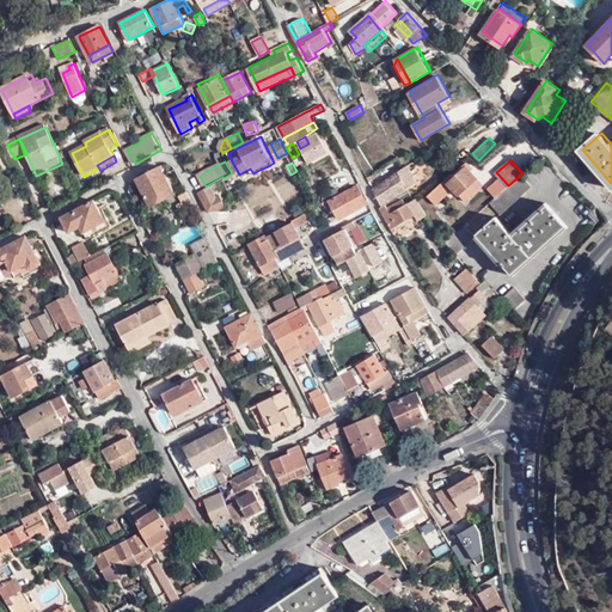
[(405,167),(401,171),(411,187),(418,182),(409,165),(405,167)]
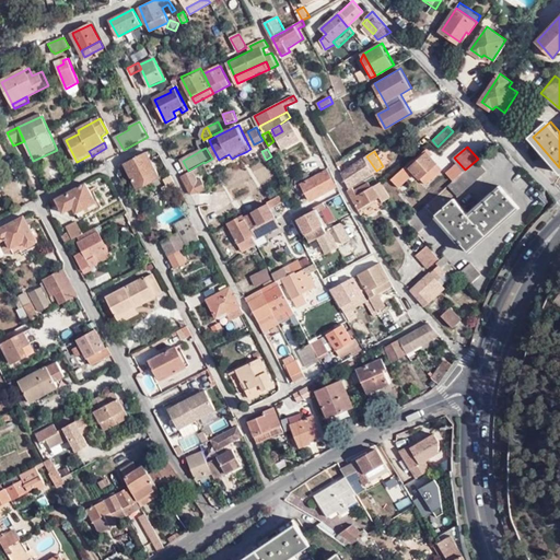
[(415,158),(393,176),(400,186),(417,172),(427,183),(443,168),(429,152),(418,162),(415,158)]
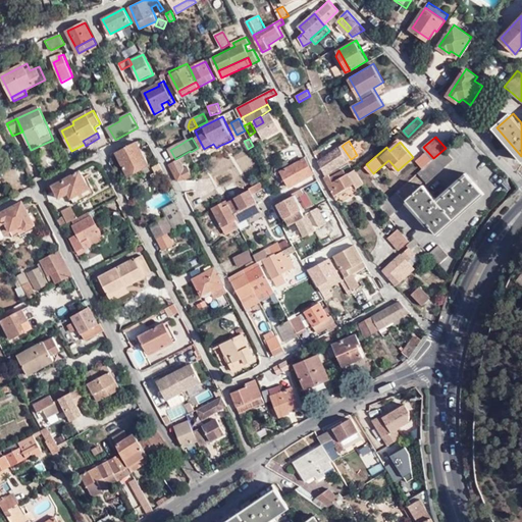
[(138,143),(116,153),(128,177),(149,167),(138,143)]
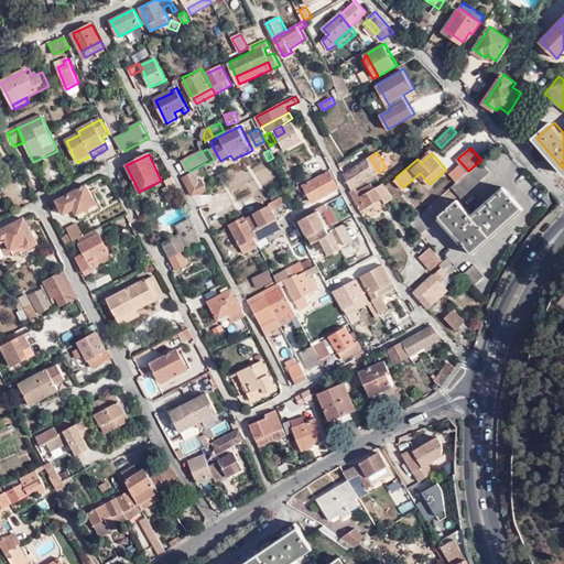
[(379,172),(369,158),(346,174),(355,188),(379,172)]
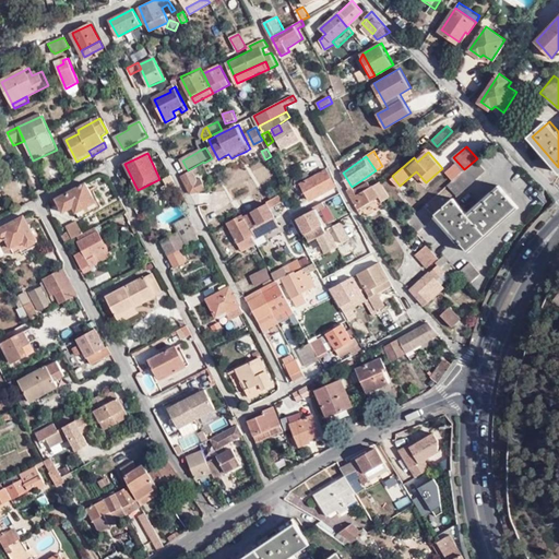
[(478,157),(477,158),(464,169),(448,183),(459,194),(488,168),(478,157)]
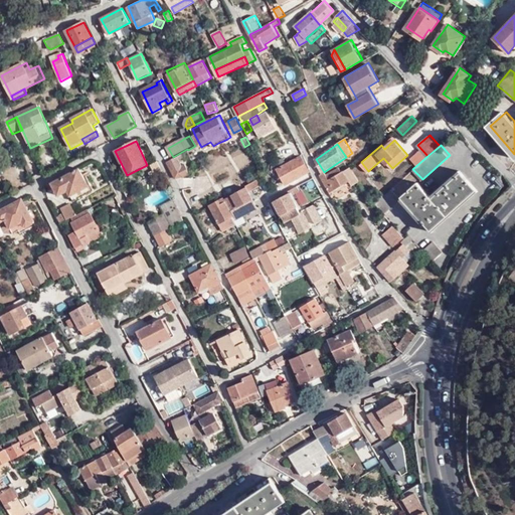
[(427,156),(417,145),(412,149),(421,161),(427,156)]
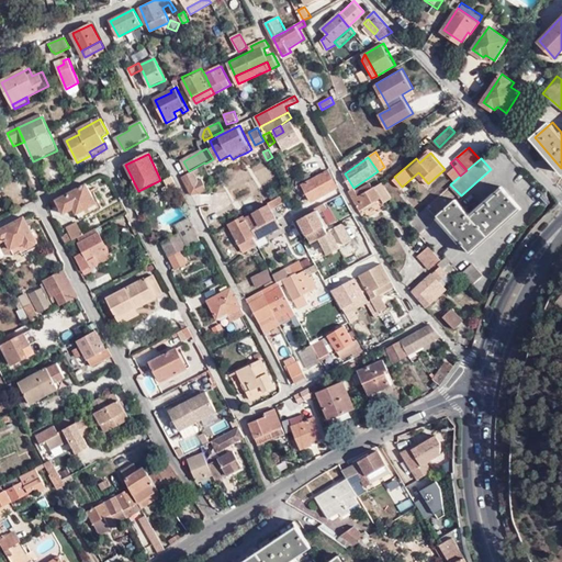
[(328,170),(304,183),(313,200),(336,187),(328,170)]
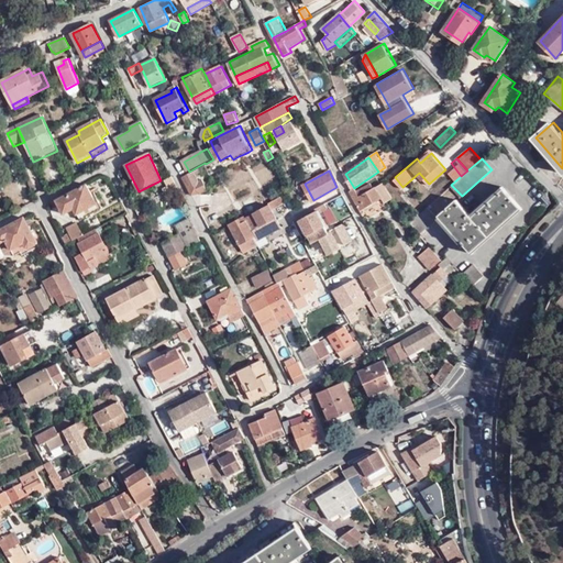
[(201,181),(196,172),(184,177),(194,196),(202,194),(210,190),(205,180),(201,181)]
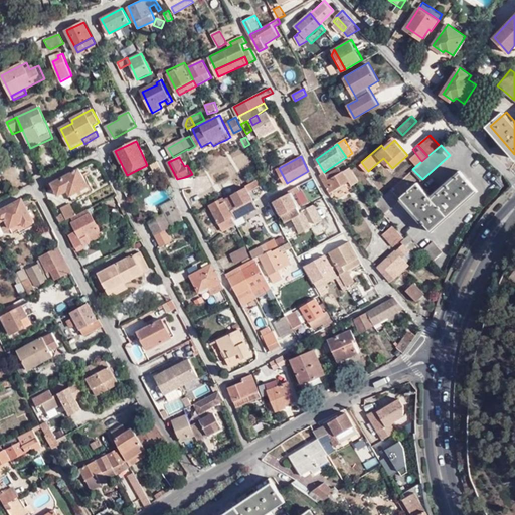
[(326,176),(325,173),(322,175),(320,176),(330,194),(349,183),(352,187),(360,183),(351,169),(342,174),(339,169),(326,176)]
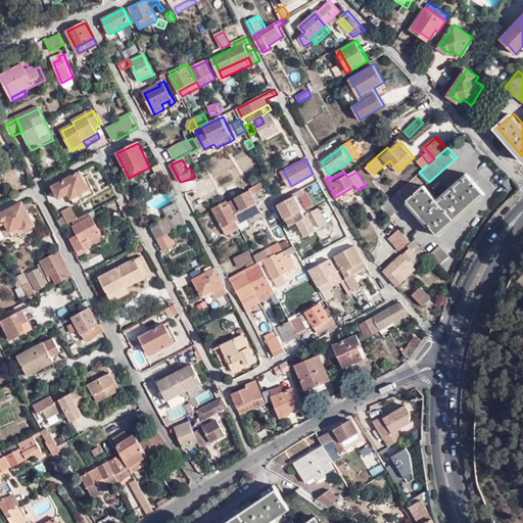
[(69,195),(74,204),(93,194),(81,173),(51,188),(58,200),(69,195)]
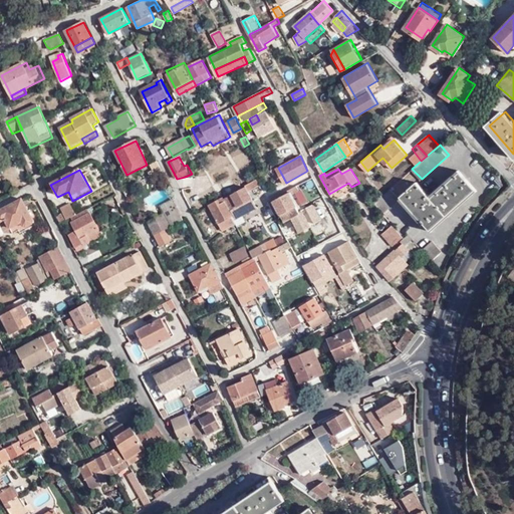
[(431,195),(419,181),(402,196),(434,230),(478,190),(460,170),(431,195)]
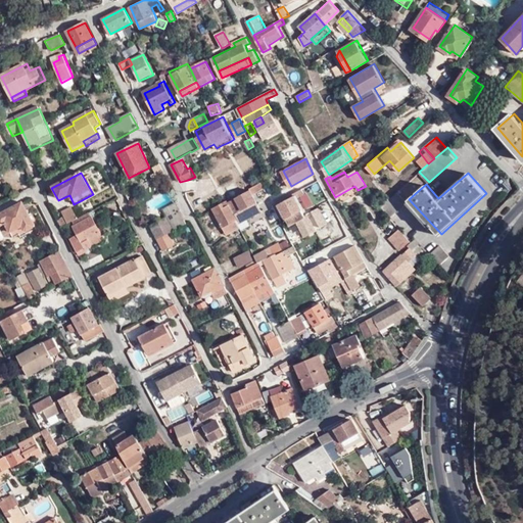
[(258,195),(253,185),(247,189),(248,191),(227,202),(236,219),(259,207),(254,198),(258,195)]
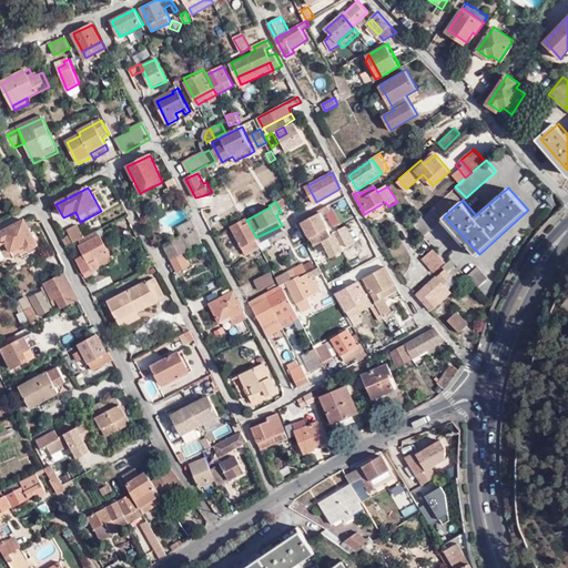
[(331,211),(328,205),(317,211),(320,214),(303,223),(315,245),(332,236),(321,214),(324,213),(324,214),(331,211)]
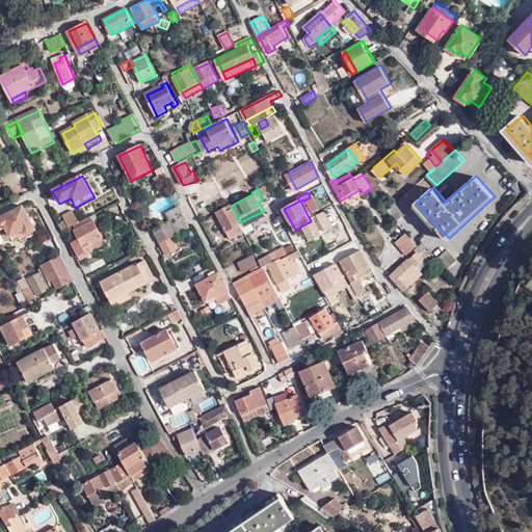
[(414,204),(404,193),(398,198),(390,206),(398,218),(414,204)]
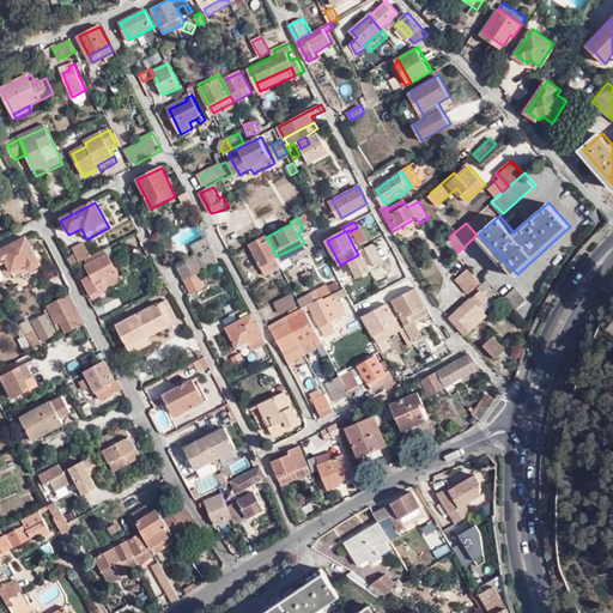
[(455,224),(444,232),(449,237),(459,229),(455,224)]
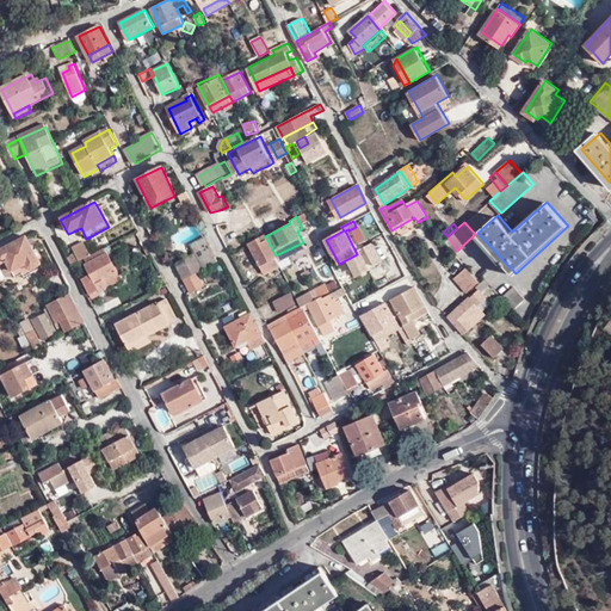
[(276,255),(265,236),(264,234),(247,244),(248,246),(250,247),(259,266),(275,258),(277,264),(279,263),(276,255)]
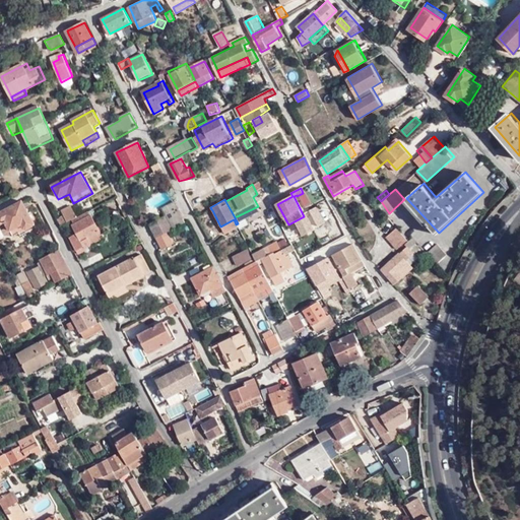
[(161,206),(166,215),(179,209),(174,200),(161,206)]
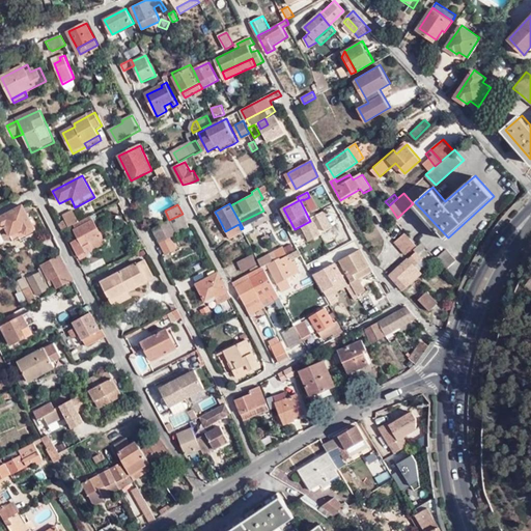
[(34,230),(23,205),(0,217),(0,229),(5,227),(12,241),(34,230)]
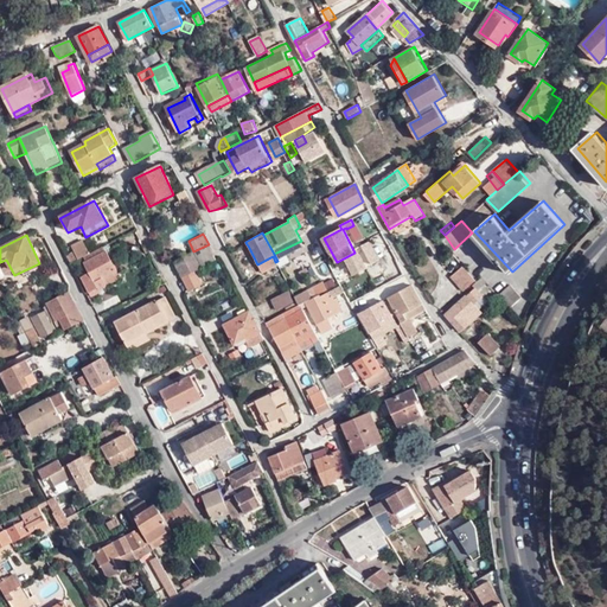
[(304,246),(301,241),(274,254),(278,261),(293,254),(293,251),(304,246)]
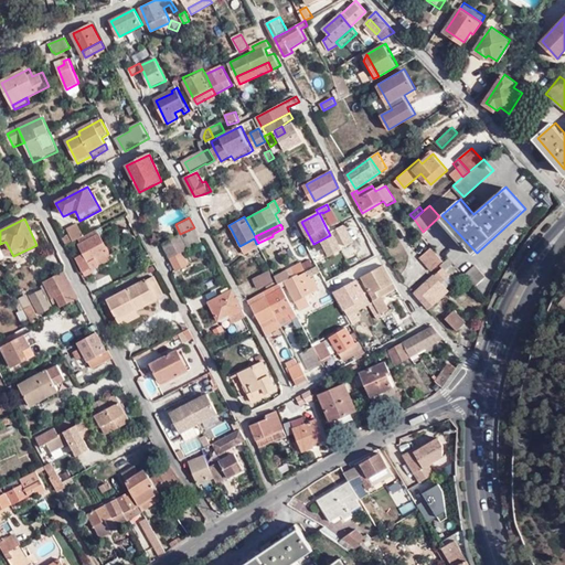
[(76,240),(83,237),(77,225),(67,231),(70,234),(62,237),(66,245),(76,240)]
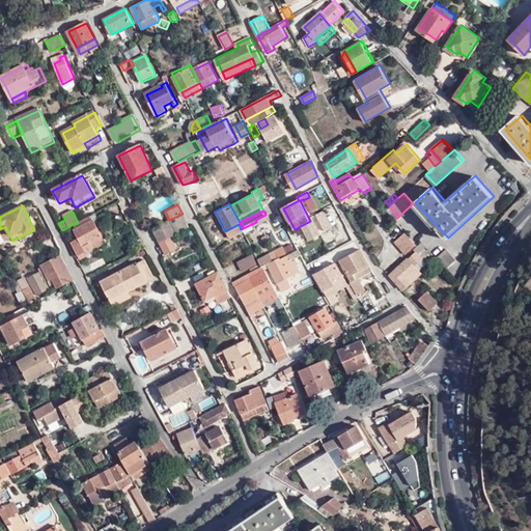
[(95,213),(94,214),(98,219),(94,220),(103,236),(102,238),(105,243),(110,241),(95,213)]
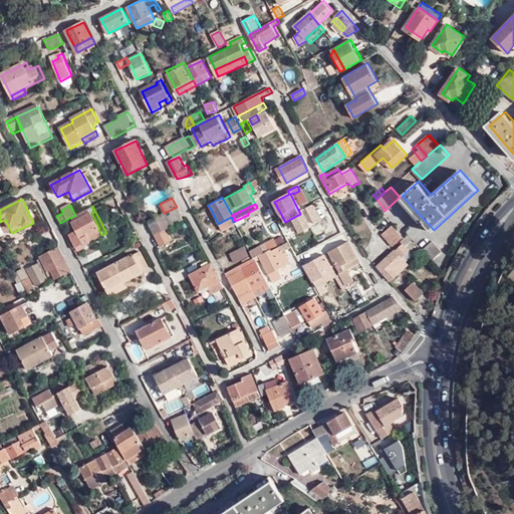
[(91,207),(75,216),(69,218),(76,231),(68,234),(76,251),(84,248),(83,245),(79,239),(85,236),(87,236),(98,230),(99,229),(91,213),(94,212),(91,207)]
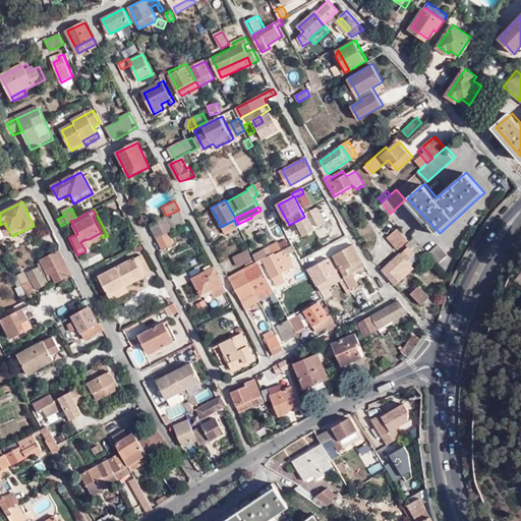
[(186,224),(179,210),(166,216),(150,225),(157,239),(170,232),(186,224)]
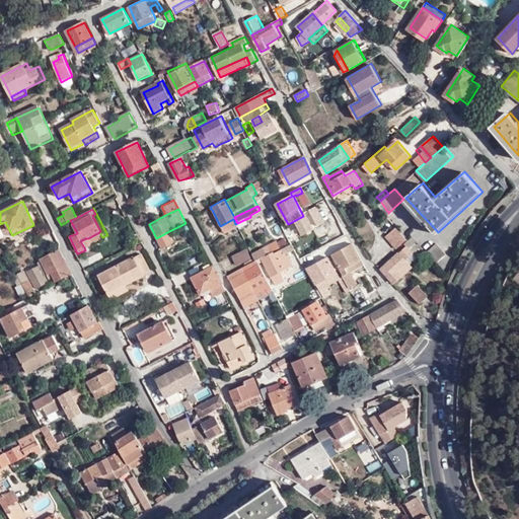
[(236,225),(235,224),(233,219),(220,226),(223,231),(236,225)]
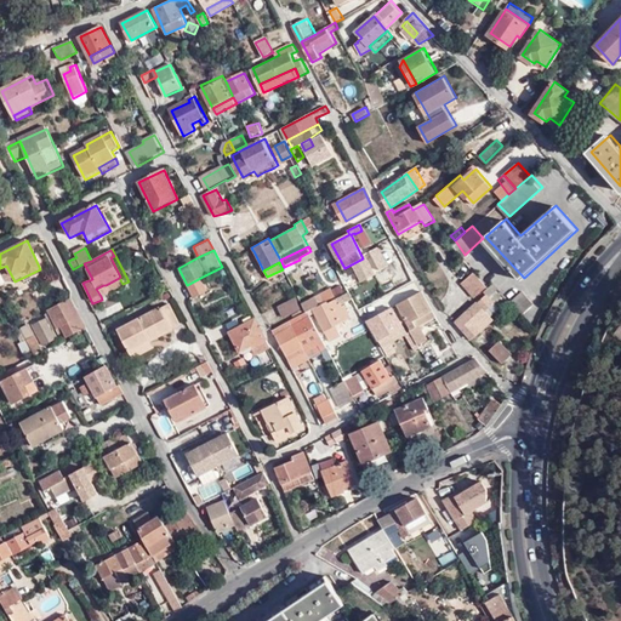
[(0,273),(4,280),(15,281),(6,266),(0,268),(0,273)]
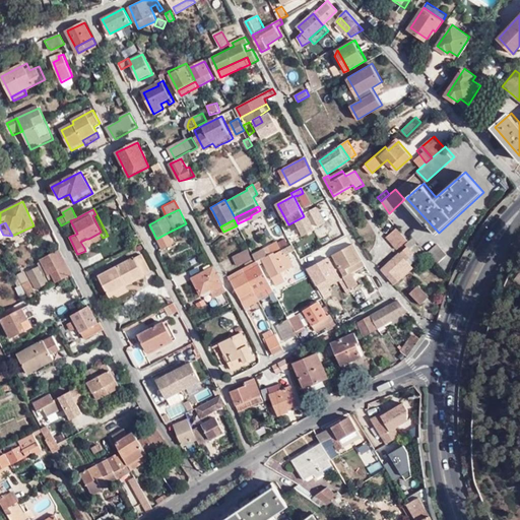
[(320,235),(332,233),(331,223),(318,225),(320,235)]
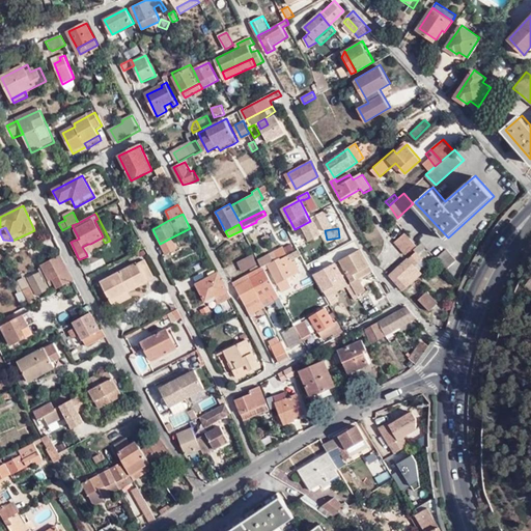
[(409,252),(418,243),(408,230),(397,240),(409,252)]
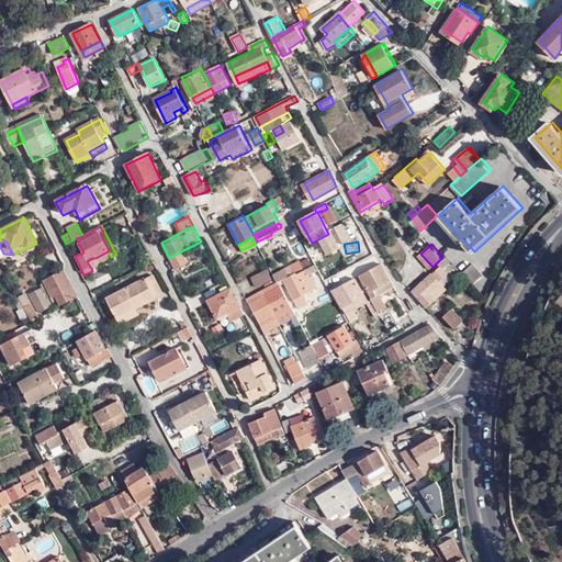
[(189,262),(183,250),(169,258),(175,269),(189,262)]
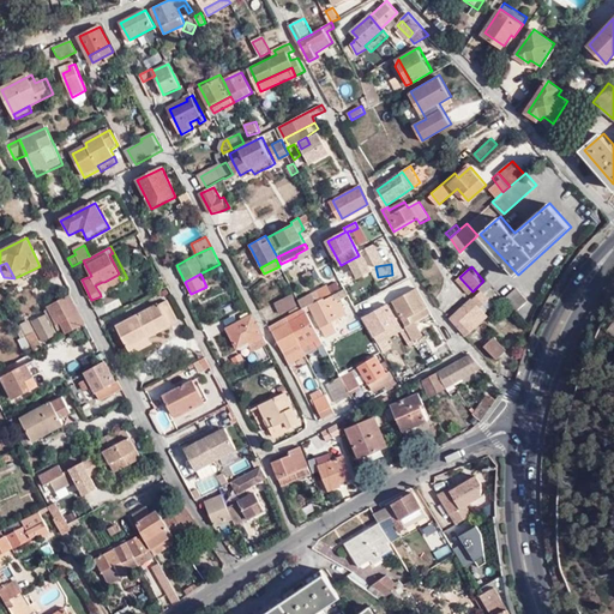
[(121,281),(118,275),(104,282),(107,288),(121,281)]
